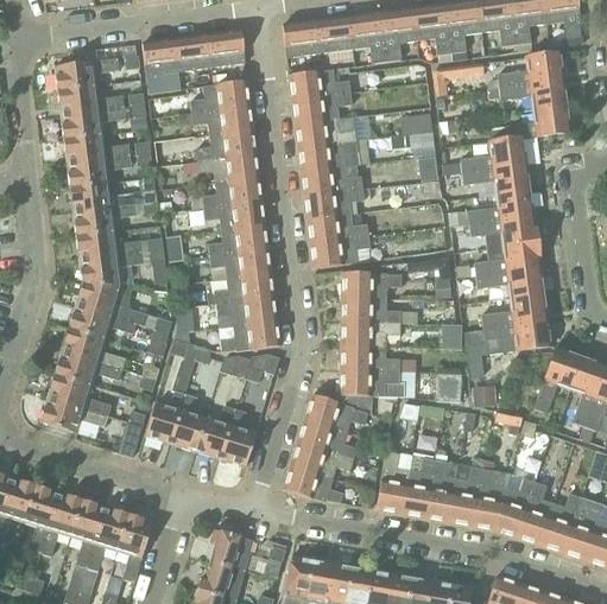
[(479,0),(446,4),(451,52),(468,50),(466,35),(482,32),(479,0)]
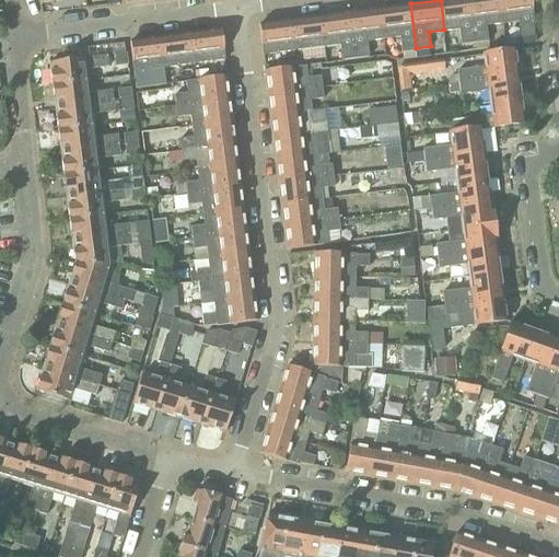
[(441,0),(444,30),(461,27),(463,42),(476,41),(469,0),(441,0)]
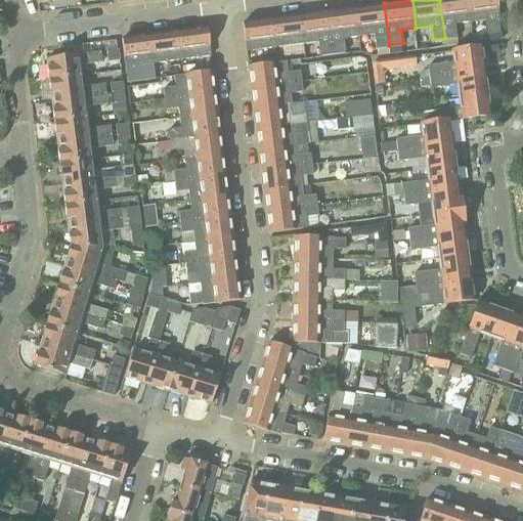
[(439,0),(445,38),(458,36),(456,23),(471,20),(468,0),(439,0)]
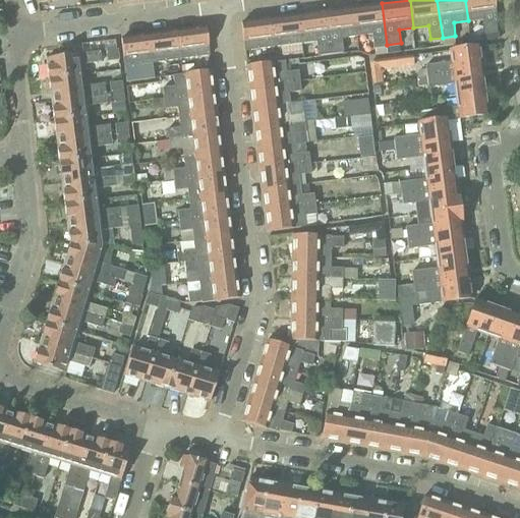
[(465,0),(468,20),(483,18),(483,20),(485,32),(498,31),(497,21),(498,21),(494,0),(465,0)]
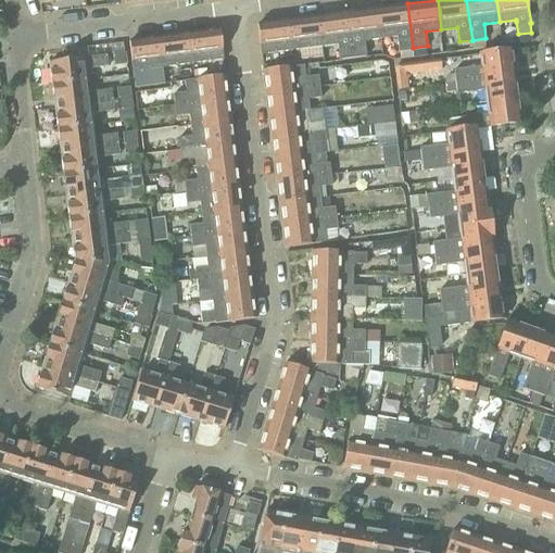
[(407,3),(378,8),(382,37),(399,35),(401,49),(413,48),(407,3)]
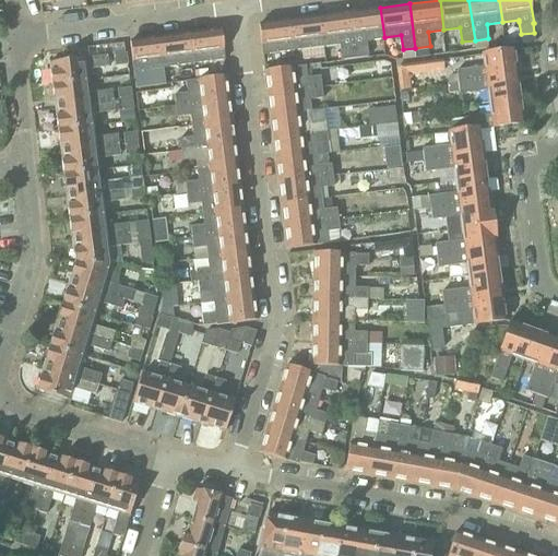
[(380,8),(351,11),(356,56),(369,54),(367,39),(384,37),(380,8)]
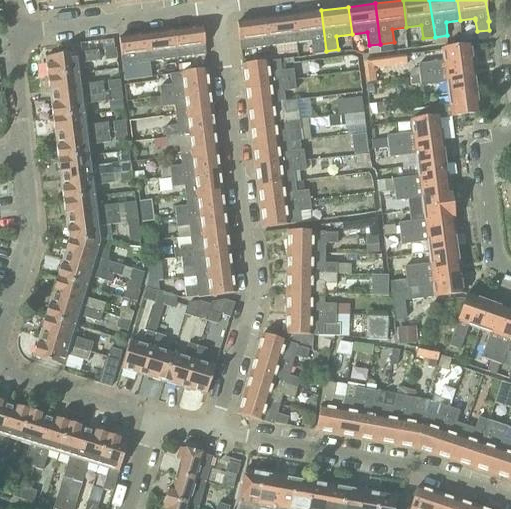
[(321,10),(294,14),(297,41),(313,39),(314,53),(326,51),(321,10)]
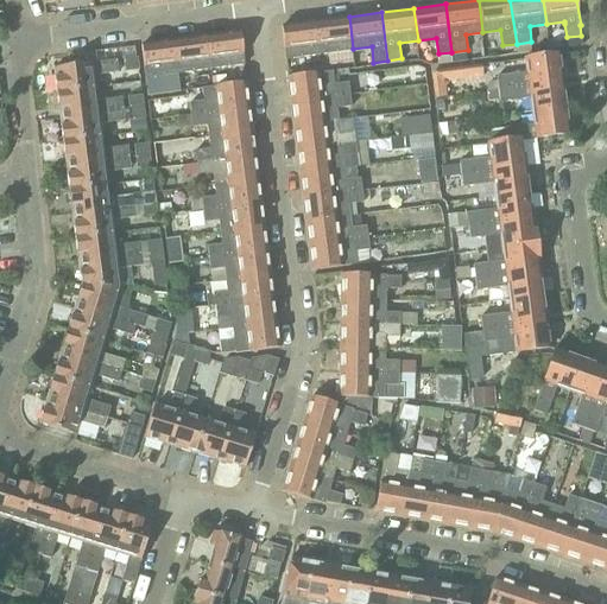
[(349,17),(316,20),(321,52),(353,49),(349,17)]
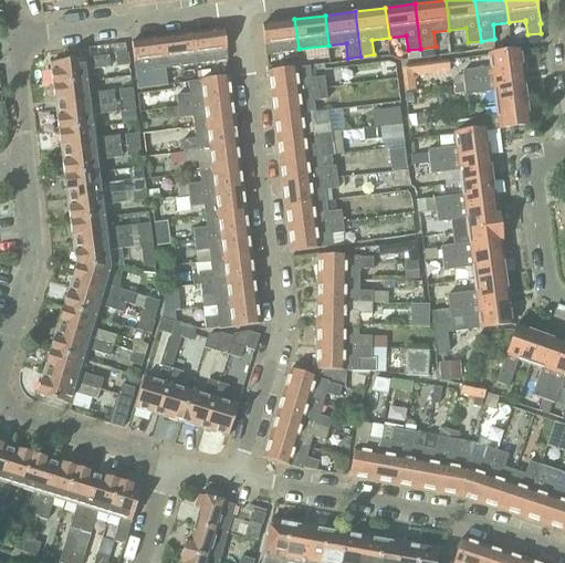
[(294,19),(262,23),(267,53),(299,49),(294,19)]
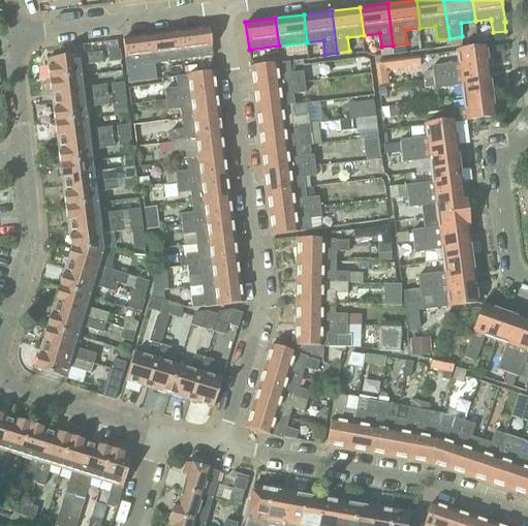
[(210,26),(181,30),(184,58),(213,55),(210,26)]
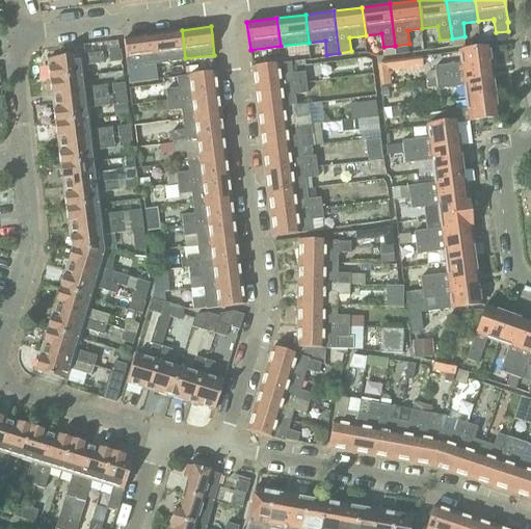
[(182,30),(154,34),(157,62),(185,58),(182,30)]
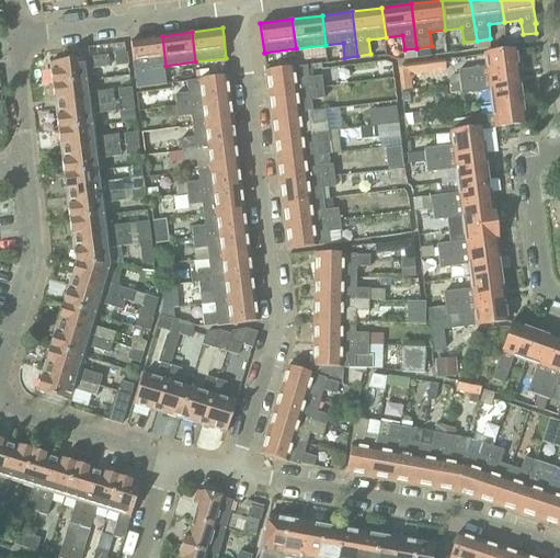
[(523,35),(523,42),(538,40),(537,33),(536,33),(523,35)]
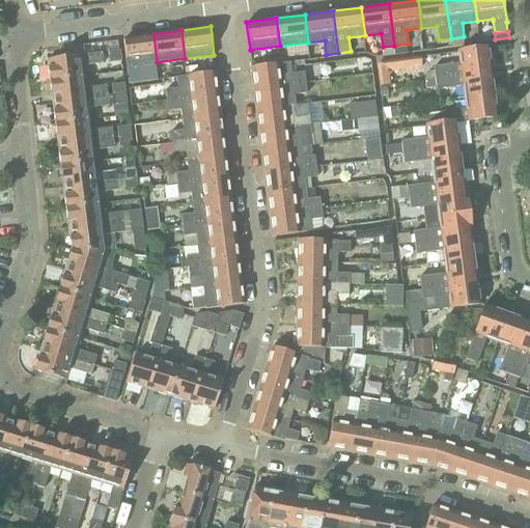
[(154,34),(124,37),(129,65),(157,62),(154,34)]
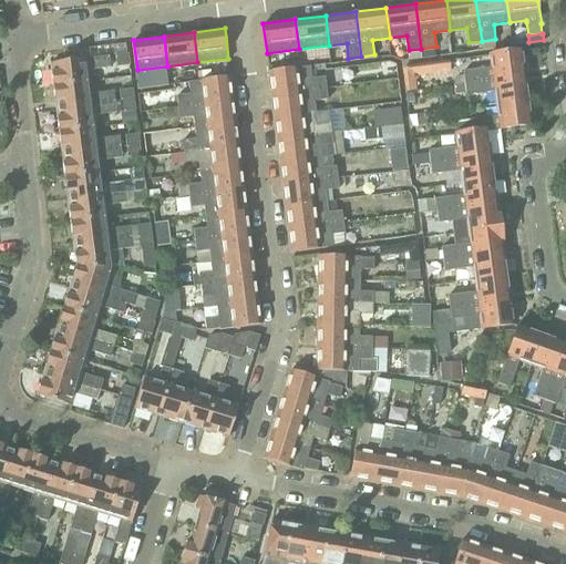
[(494,65),(465,69),(467,82),(526,74),(523,49),(492,52),(494,65)]
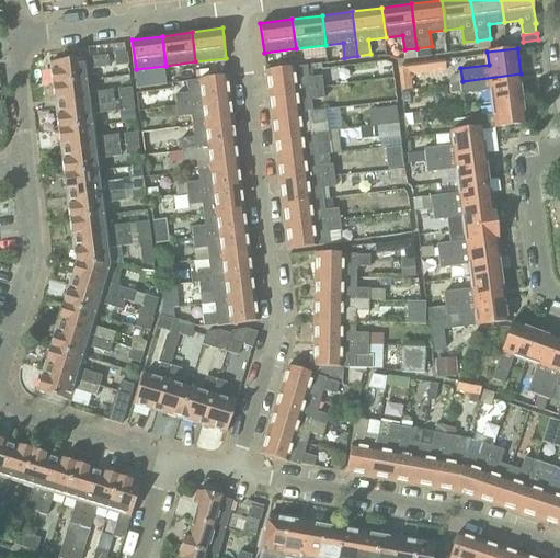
[(117,64),(130,61),(128,50),(115,53),(117,64)]
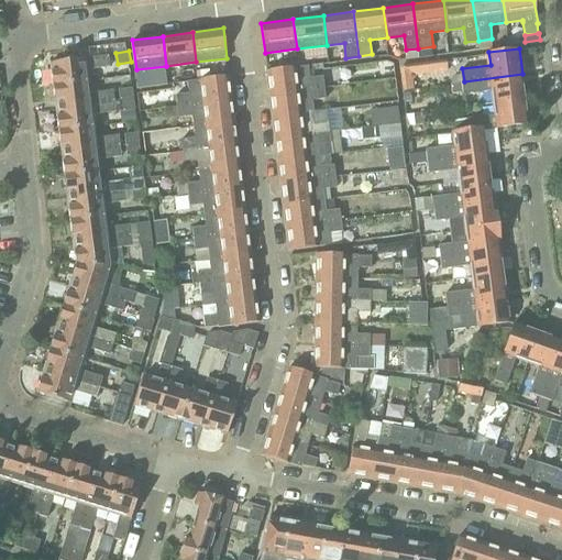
[(109,54),(51,62),(54,83),(89,78),(88,68),(101,66),(111,65),(109,54)]
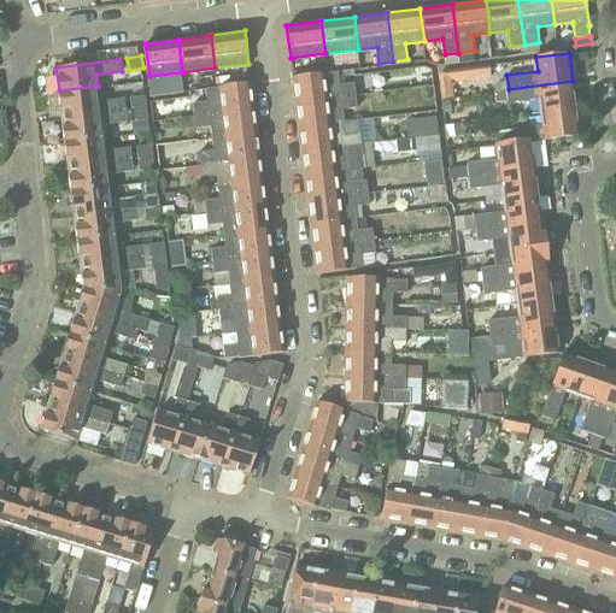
[(492,76),(490,63),(440,69),(439,72),(441,99),(455,96),(453,83),(456,81),(492,76)]
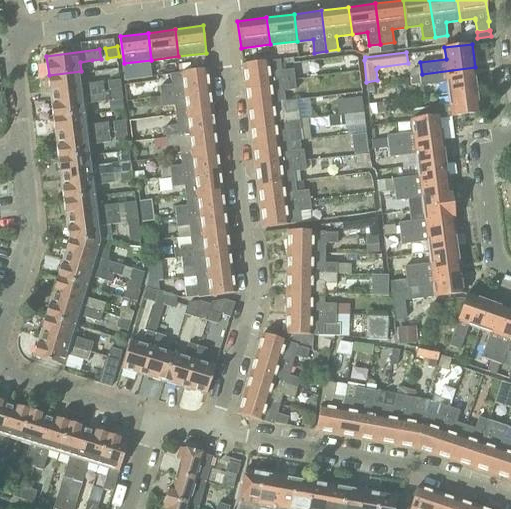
[(281,59),(243,63),(245,82),(296,77),(294,68),(283,69),(281,59)]
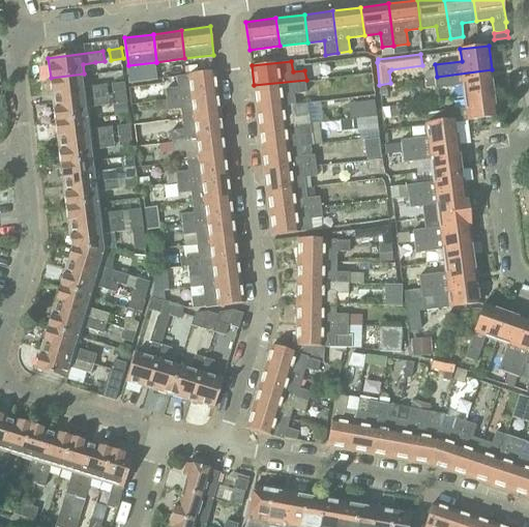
[(492,69),(437,77),(438,85),(438,87),(465,83),(466,95),(495,91),(492,69)]
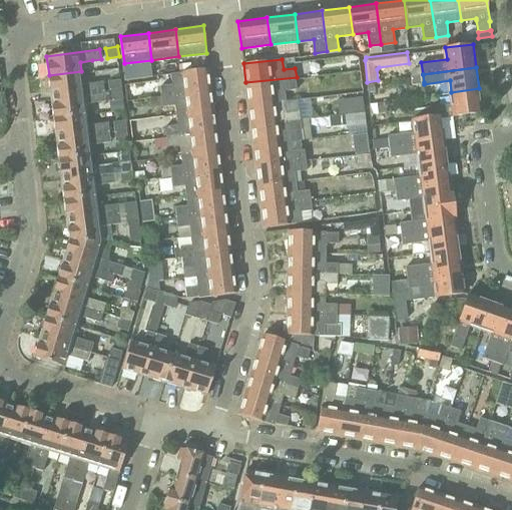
[(173,84),(160,85),(162,94),(211,88),(208,68),(172,73),(173,84)]
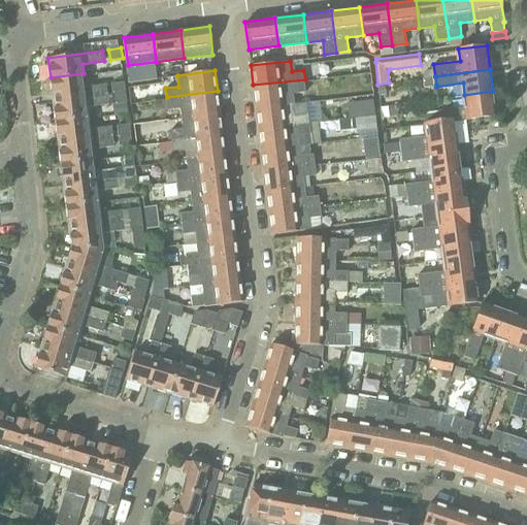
[(84,73),(51,77),(53,99),(108,92),(106,83),(97,84),(86,86),(84,73)]
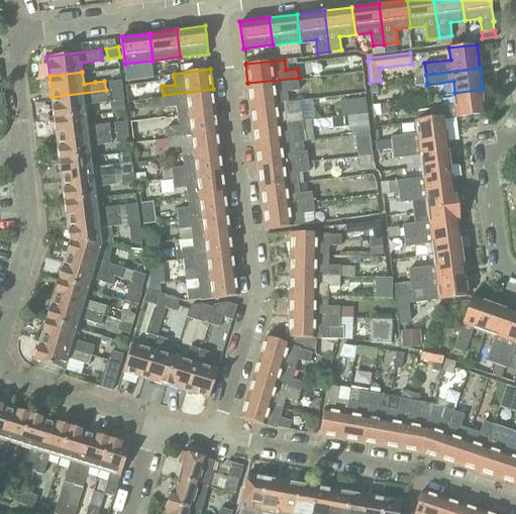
[(426,75),(415,76),(416,85),(427,83),(426,75)]
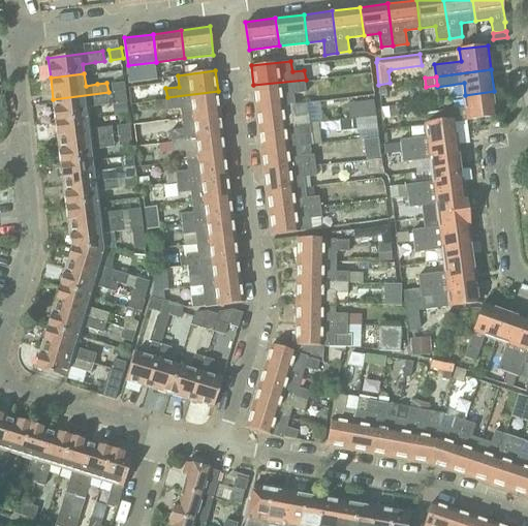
[(306,80),(253,85),(256,107),(296,102),(294,92),(307,91),(306,80)]
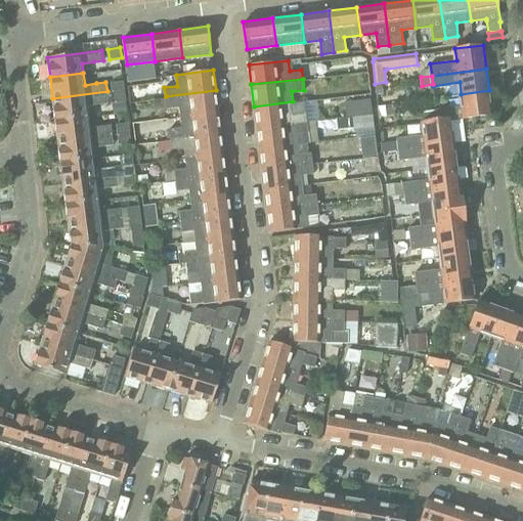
[(112,81),(114,91),(125,89),(124,80),(112,81)]
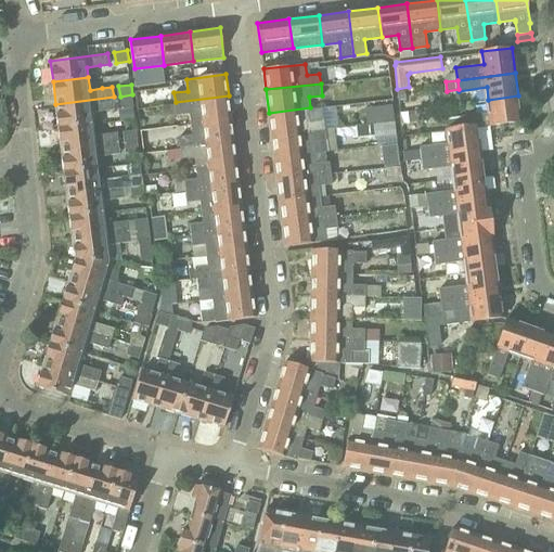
[(134,105),(132,94),(120,97),(121,106),(134,105)]
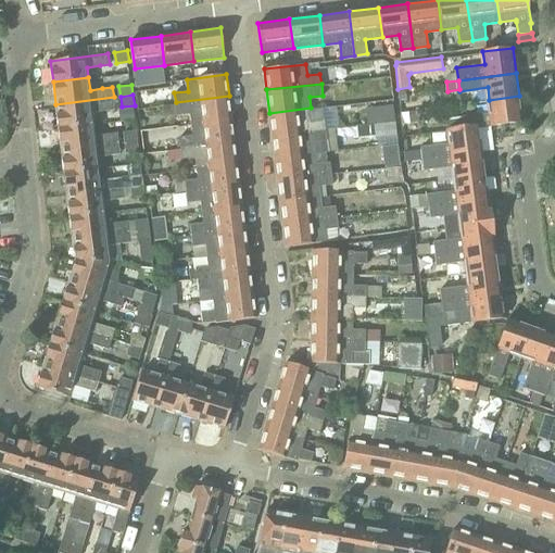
[(229,96),(176,102),(177,114),(191,113),(192,123),(231,117),(229,96)]
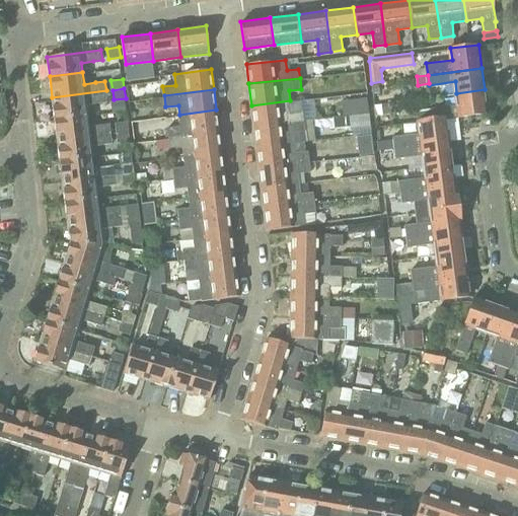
[(457,103),(432,106),(433,119),(447,117),(447,118),(488,113),(485,89),(456,93),(457,103)]
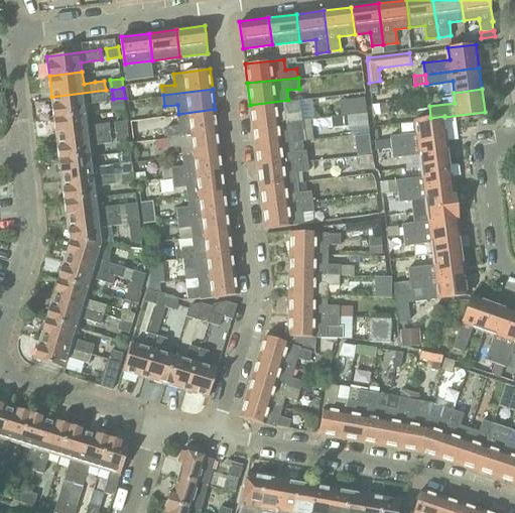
[(106,90),(51,97),(54,117),(87,114),(85,103),(107,100),(106,90)]
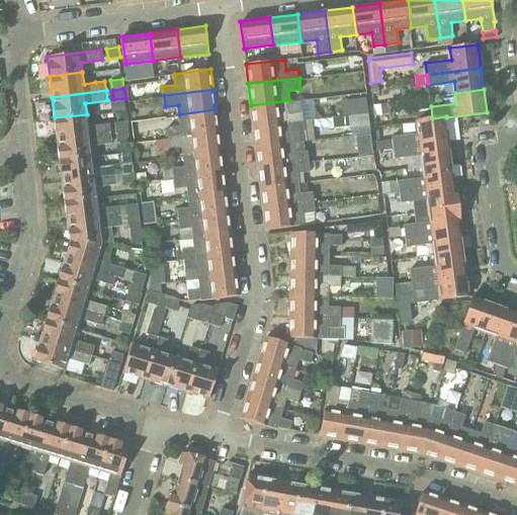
[(355,113),(368,111),(366,97),(353,99),(355,113)]
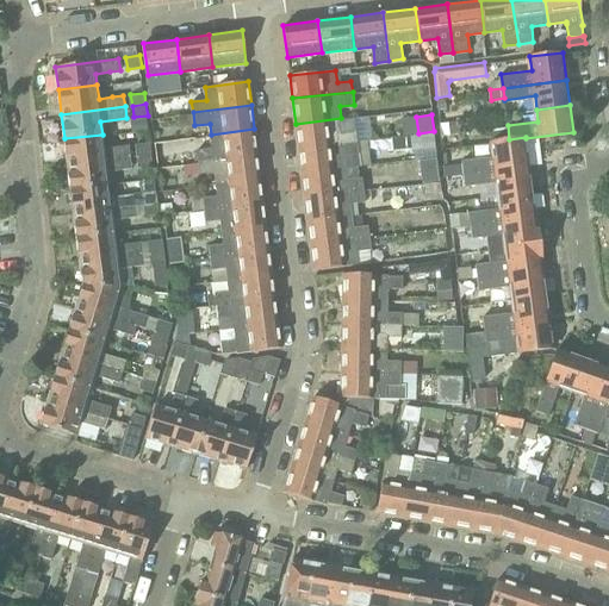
[(341,118),(296,124),(299,147),(358,139),(355,116),(341,118)]
